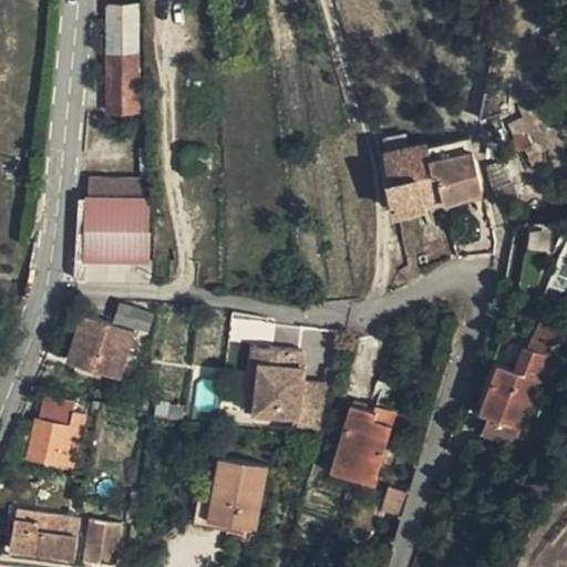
[(106,0),(105,91),(135,91),(136,0),(106,0)]
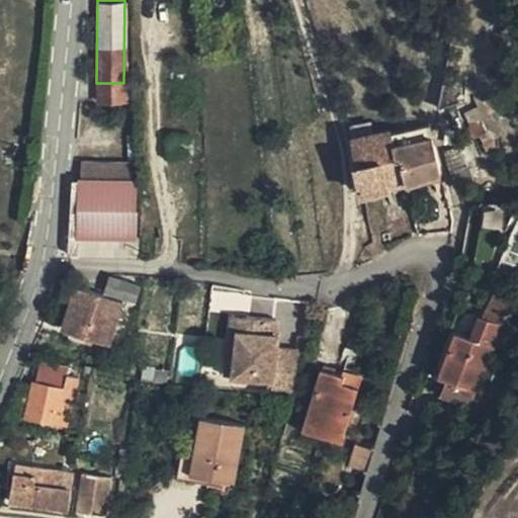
[(448,81),(445,103),(468,96),(470,74),(448,81)]
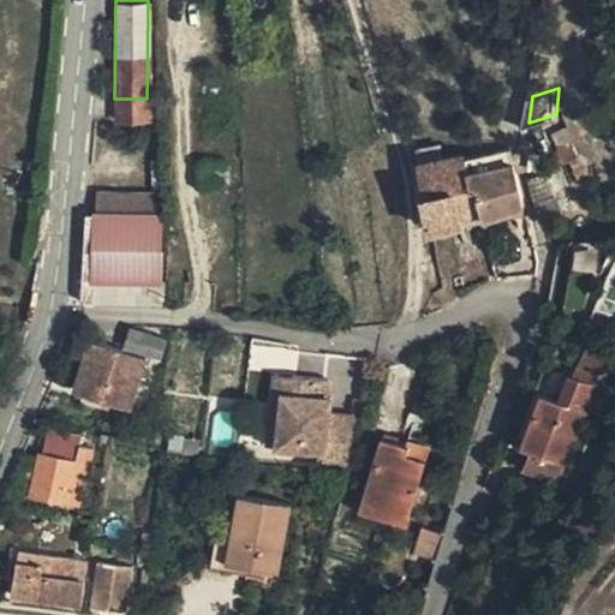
[(477,185),(515,174),(511,148),(465,157),(472,186),(477,185)]
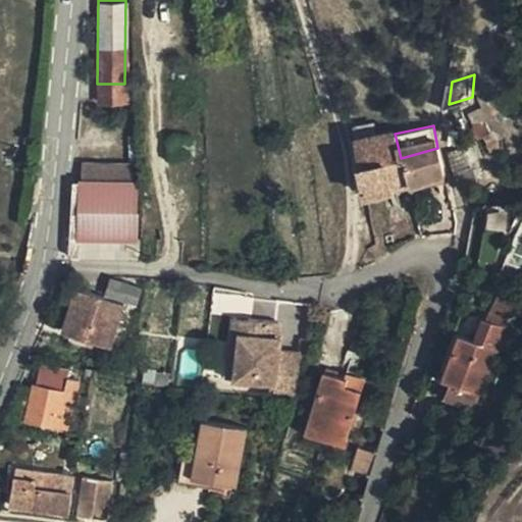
[(401,158),(395,134),(394,128),(356,137),(363,196),(410,184),(405,157),(401,158)]
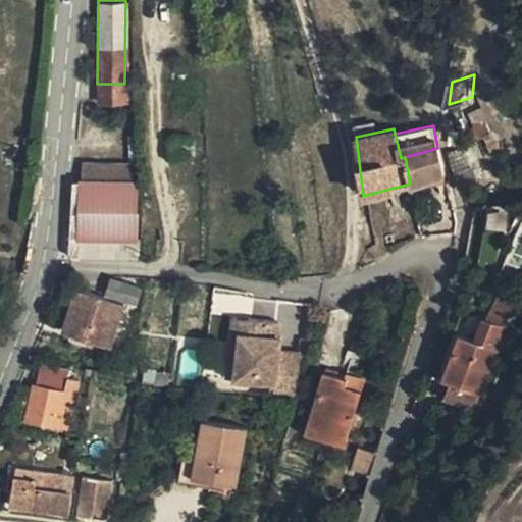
[(81,159),(132,161),(133,144),(82,143),(81,159)]
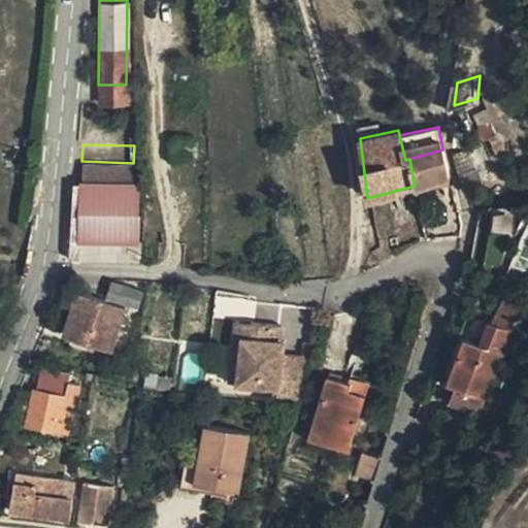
[(448,177),(442,150),(409,159),(415,186),(448,177)]
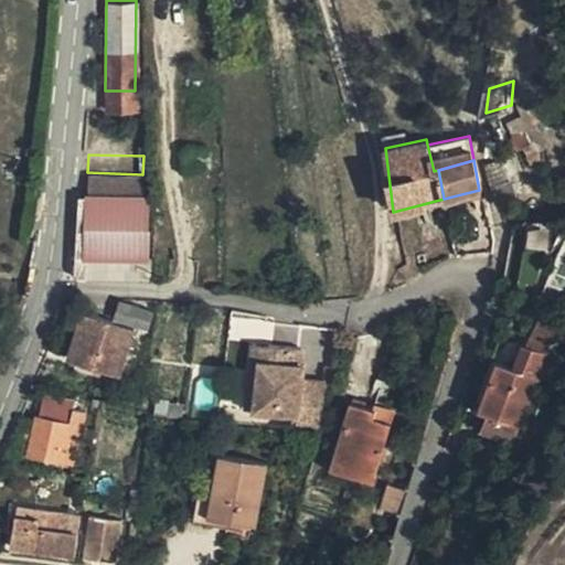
[(486,166),(491,184),(501,182),(507,181),(501,161),(486,166)]
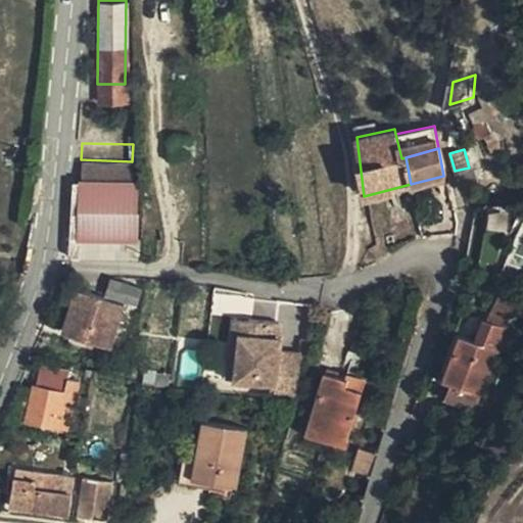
[(132,220),(136,162),(132,161),(81,159),(77,238),(126,239),(126,220),(132,220)]
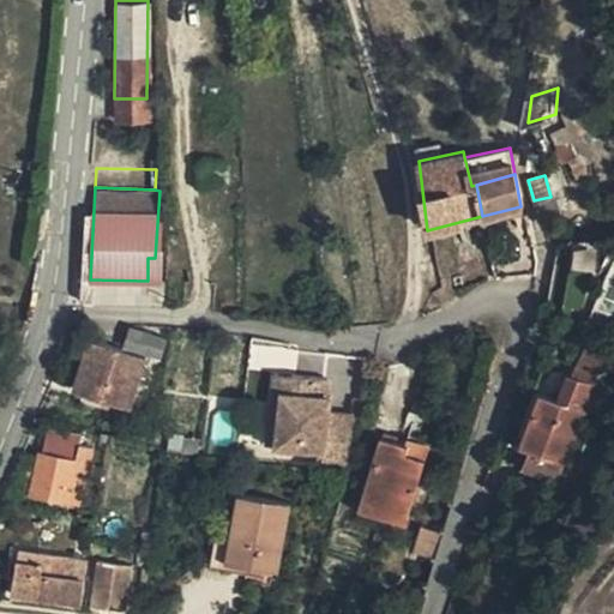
[(549,224),(559,222),(553,196),(551,197),(545,198),(549,224)]
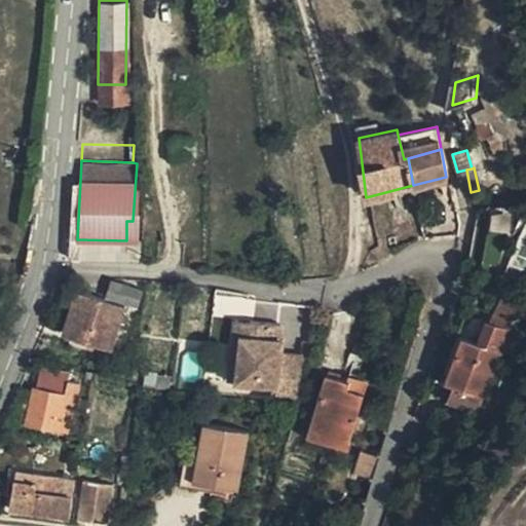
[(466,170),(457,172),(465,193),(471,192),(466,170)]
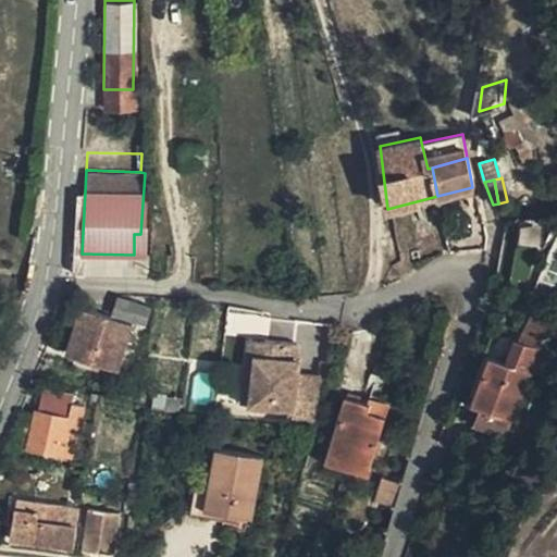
[(473,189),(441,198),(445,214),(478,206),(473,189)]
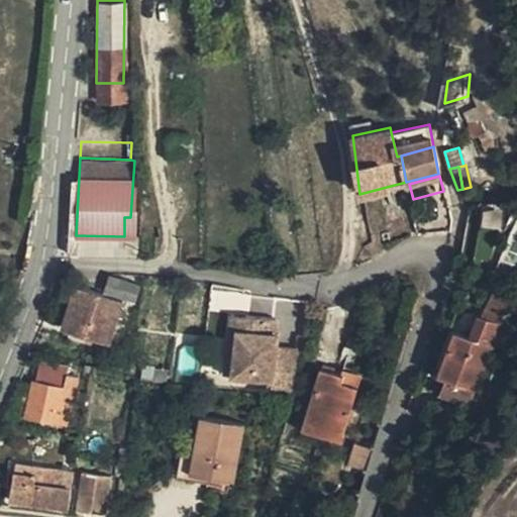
[(493,202),(463,208),(461,257),(491,260),(493,202)]
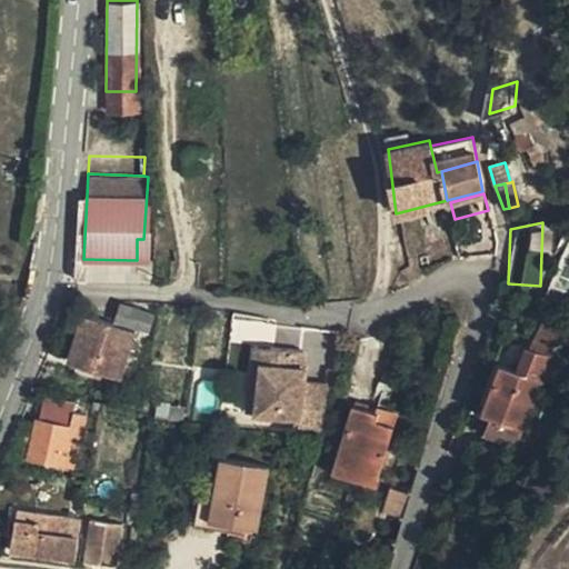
[(125,307),(112,306),(108,320),(141,332),(148,315),(125,307)]
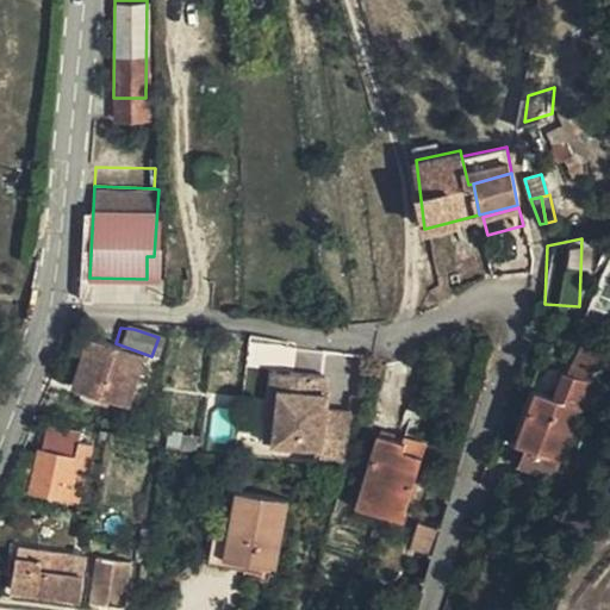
[(123,406),(139,356),(91,340),(74,391),(123,406)]
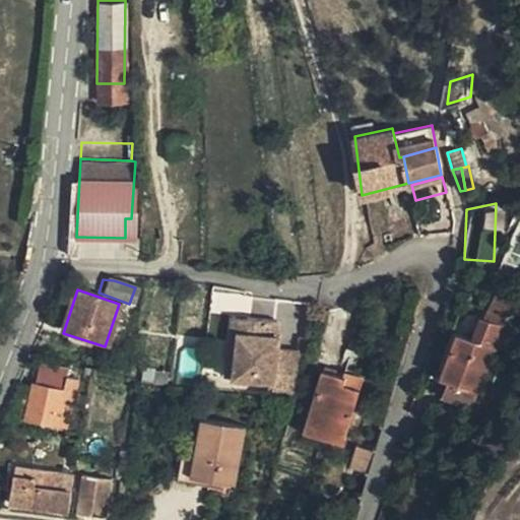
[(509,323),(519,305),(501,296),(489,319),(480,339),(461,331),(445,380),(458,384),(452,399),(489,411),(495,396),(483,393),(499,348),(508,351),(517,326),(509,323)]
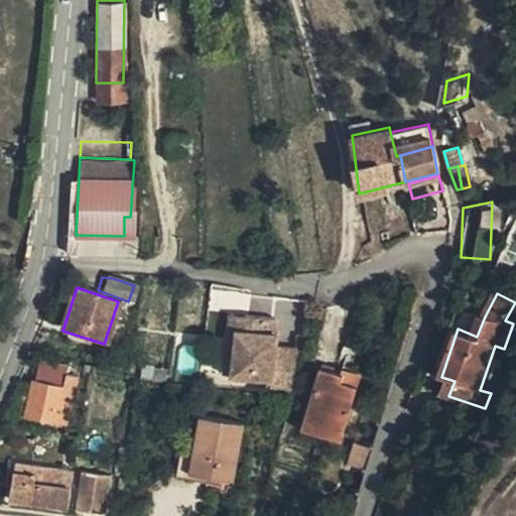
[(230,306),(224,344),(232,345),(236,323),(242,324),(245,308),(230,306)]
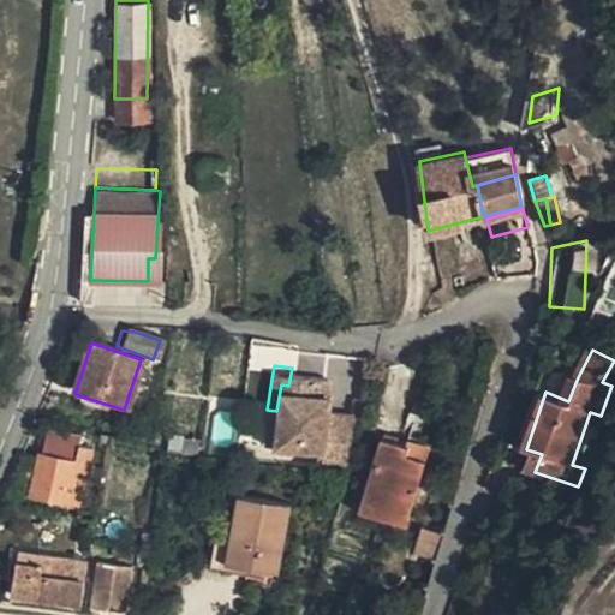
[(281,384),(276,411),(267,410),(262,437),(318,448),(316,459),(344,465),(351,415),(347,413),(327,410),(321,408),(323,392),(327,375),(292,368),(288,386),(281,384)]
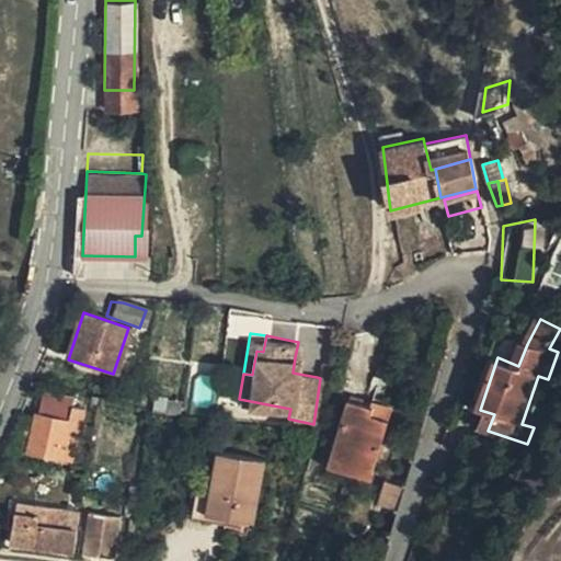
[(329,363),(319,361),(317,377),(320,378),(325,379),(329,363)]
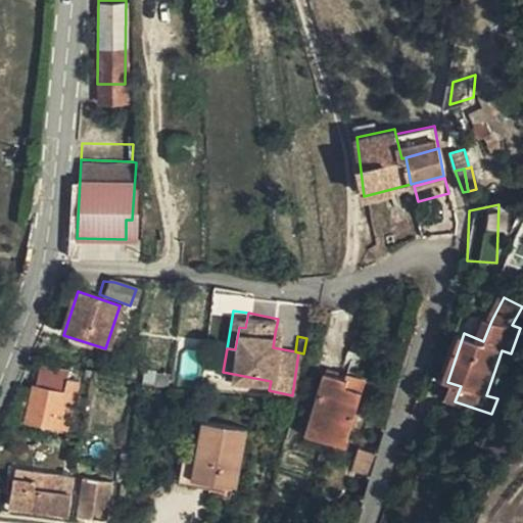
[(68,371),(40,364),(39,371),(66,377),(68,371)]
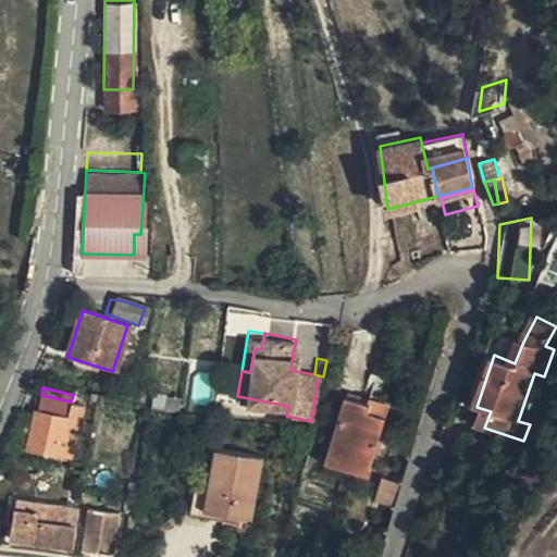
[(53,404),(71,407),(71,401),(41,395),(38,407),(52,410),(53,404)]
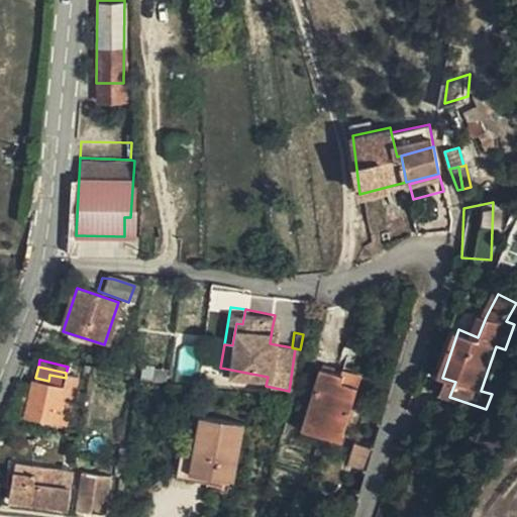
[(341,368),(339,375),(337,381),(356,386),(360,373),(341,368)]
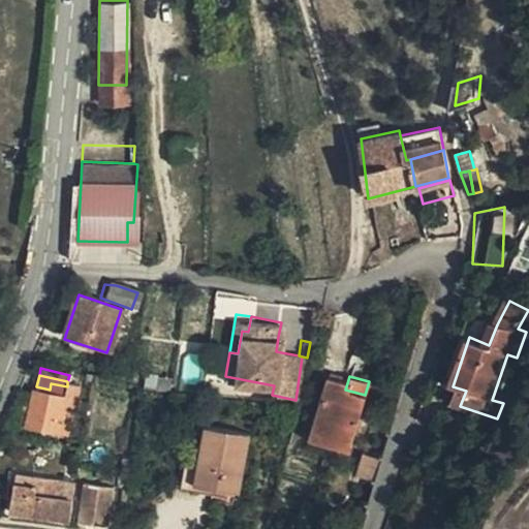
[(365,395),(345,390),(347,383),(327,377),(309,439),(349,450),(365,395)]
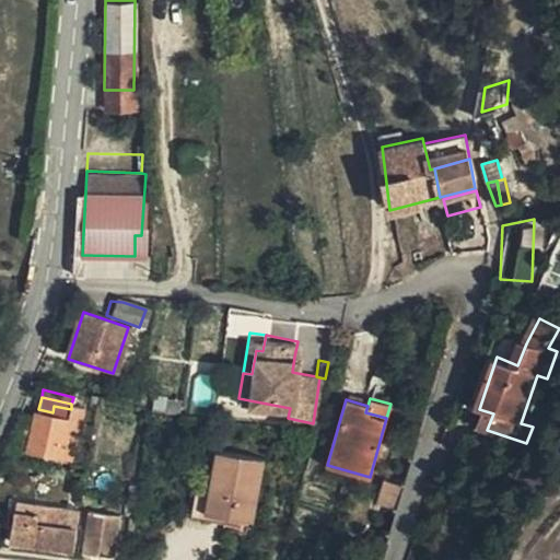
[(53,412),(38,409),(28,445),(60,453),(61,447),(74,450),(83,407),(71,404),(71,409),(54,406),(53,412)]
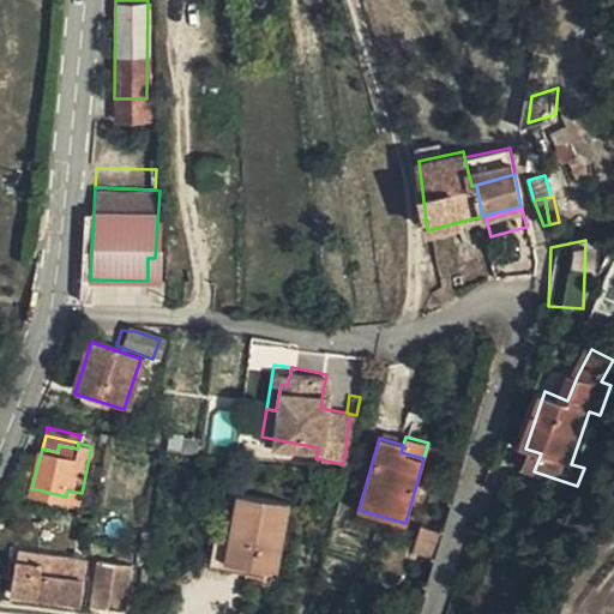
[(270,585),(281,507),(230,500),(224,543),(209,540),(203,573),(270,585)]
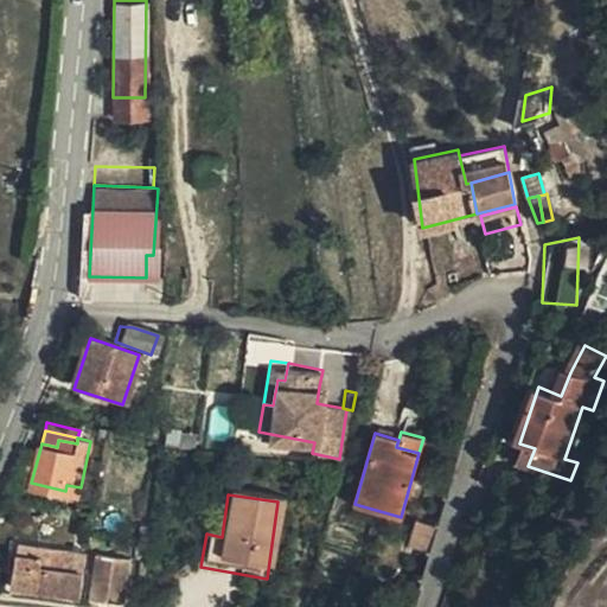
[(21,538),(19,550),(40,554),(42,543),(21,538)]
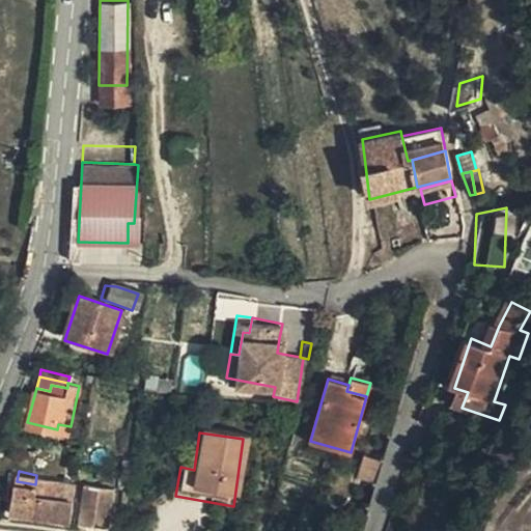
[(36,475),(35,484),(17,481),(12,512),(72,522),(78,483),(36,475)]
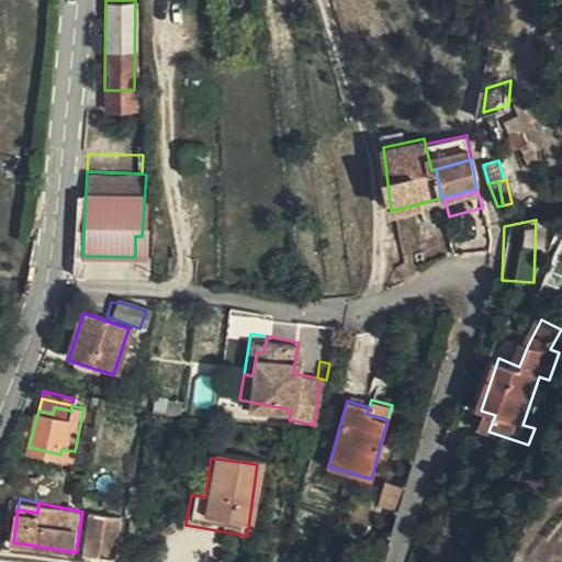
[(114,559),(122,516),(91,510),(85,554),(114,559)]
